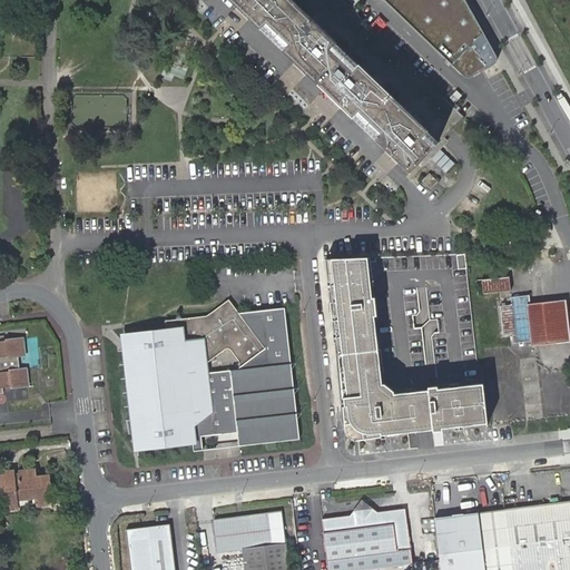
[(233,0),(405,167),(411,173),(414,168),(444,138),(464,117),(423,77),(342,0),(233,0)]
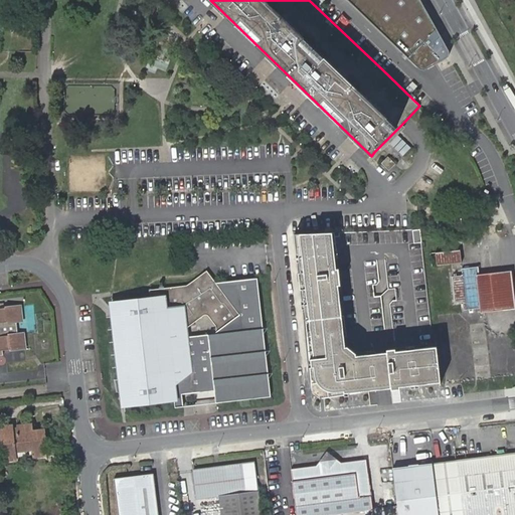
[(347,0),(348,0),(415,66),(417,67),(420,68),(423,67),(435,61),(437,63),(448,57),(449,55),(449,53),(449,51),(419,0),(347,0)]
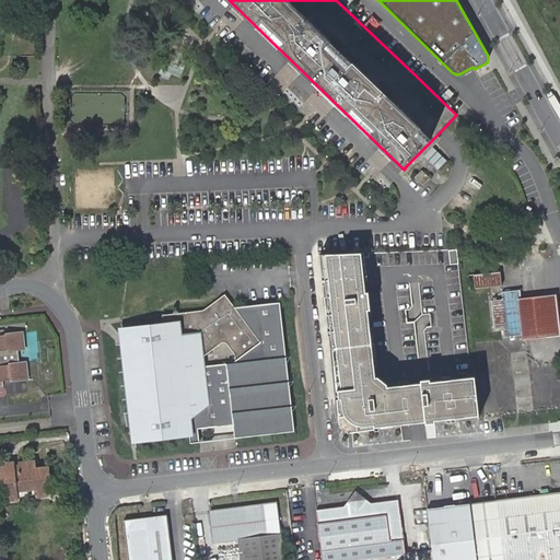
[(431,177),(423,170),(417,177),(424,184),(431,177)]
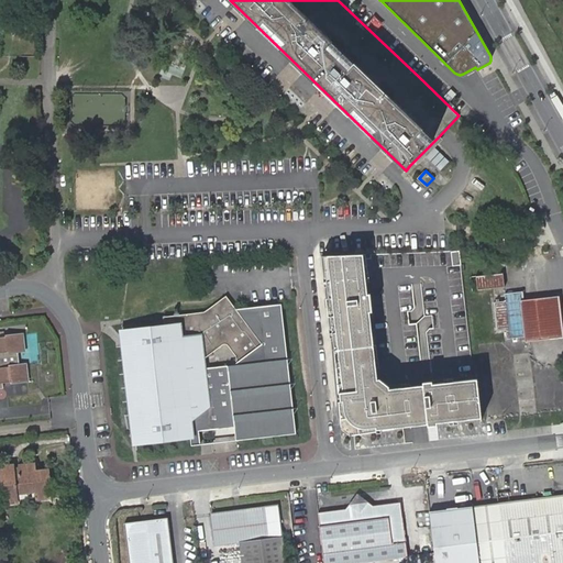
[(366,254),(327,255),(345,416),(356,415),(363,420),(364,431),(415,424),(409,386),(393,388),(393,386),(383,378),(381,379),(373,312),(376,311),(374,294),(372,294),(366,254)]
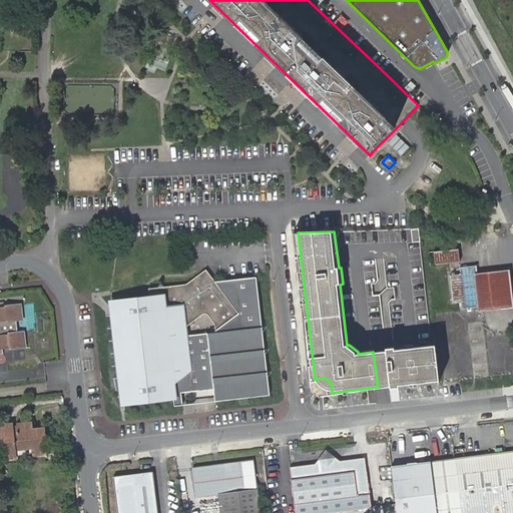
[(461,249),(437,251),(438,265),(462,262),(461,249)]
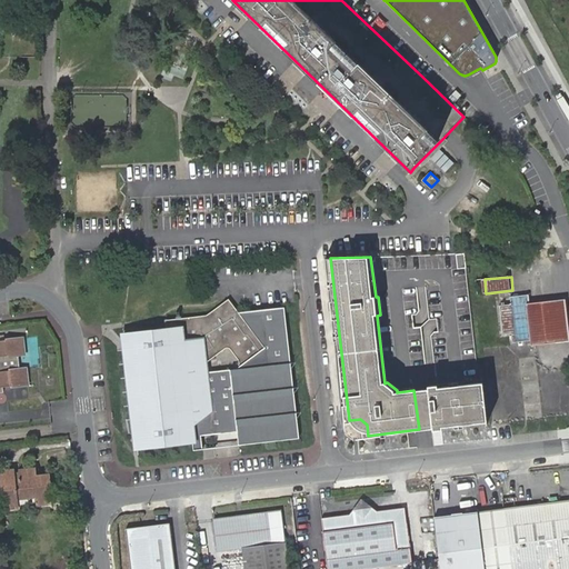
[(536,341),(531,303),(530,296),(513,297),(513,305),(501,306),(506,336),(513,335),(515,343),(536,341)]
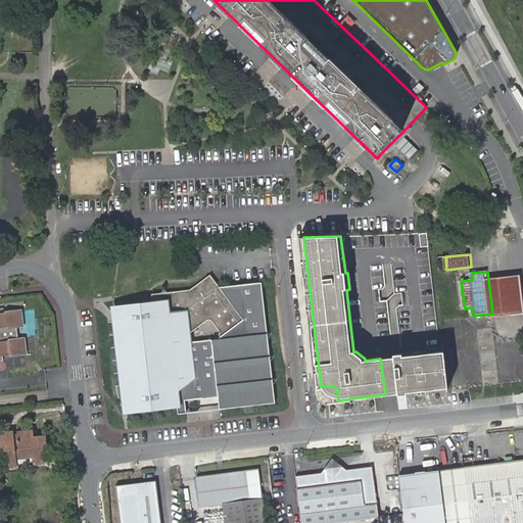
[(153,293),(154,303),(115,307),(115,317),(125,400),(126,411),(177,406),(179,406),(179,413),(187,412),(186,399),(202,397),(219,396),(219,397),(221,407),(276,401),(270,353),(268,334),(268,331),(262,282),(220,286),(218,283),(210,275),(190,289),(153,293)]
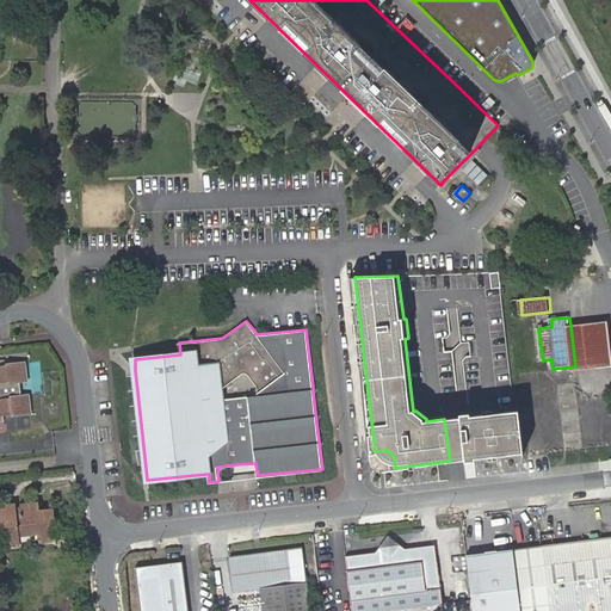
[(0,418),(2,418),(30,415),(28,397),(22,397),(19,384),(28,382),(25,364),(0,366),(0,418)]
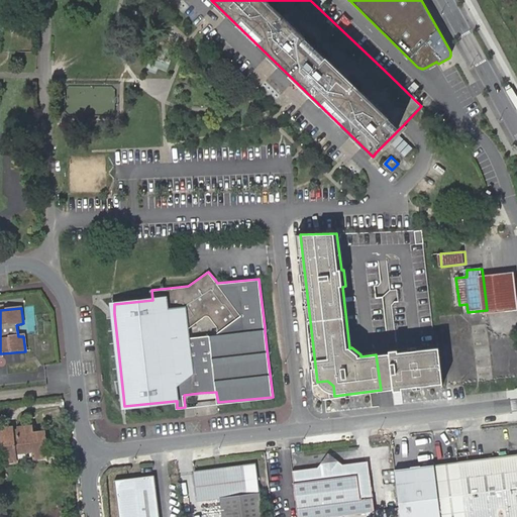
[(439,347),(392,353),(396,389),(442,383),(439,347)]
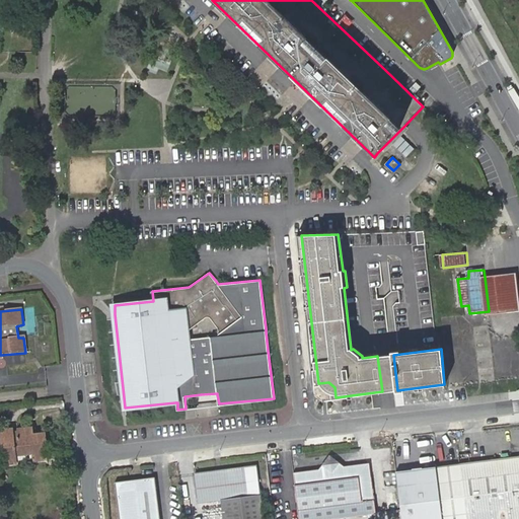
[(377,356),(382,391),(397,390),(393,355),(377,356)]
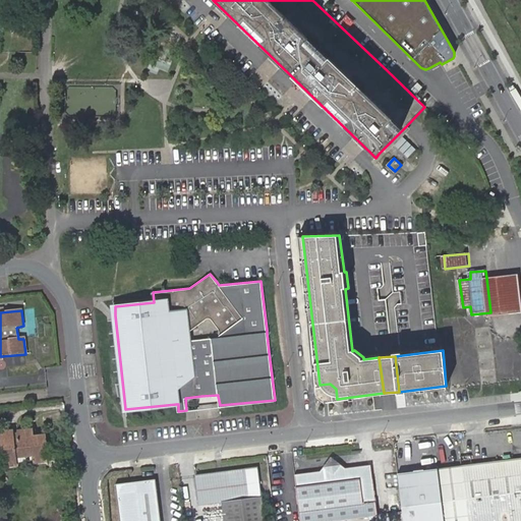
[(15,457),(34,455),(35,463),(49,462),(46,436),(33,438),(32,429),(16,431),(17,435),(13,436),(12,430),(1,431),(5,466),(17,465),(15,457)]
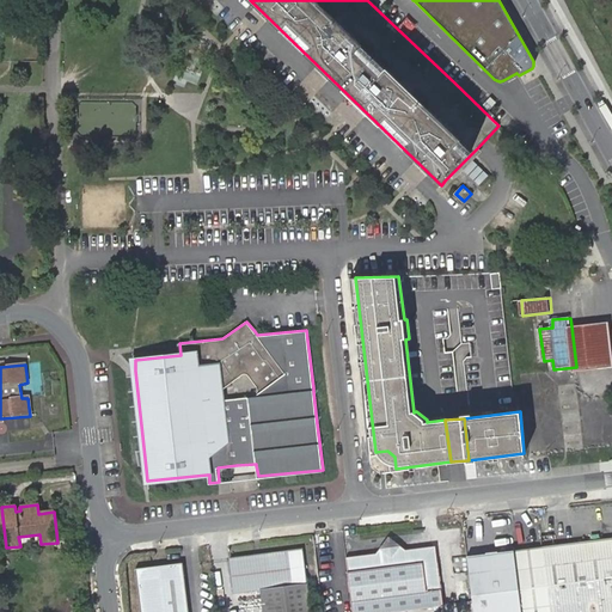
[(348,573),(353,611),(393,611),(444,606),(442,589),(436,545),(405,549),(390,536),(378,552),(346,557),(348,573)]
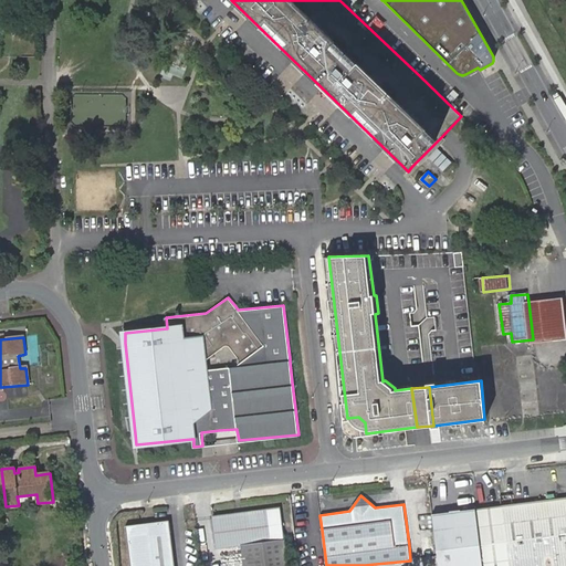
[(565,565),(565,500),(435,515),(439,565),(565,565)]
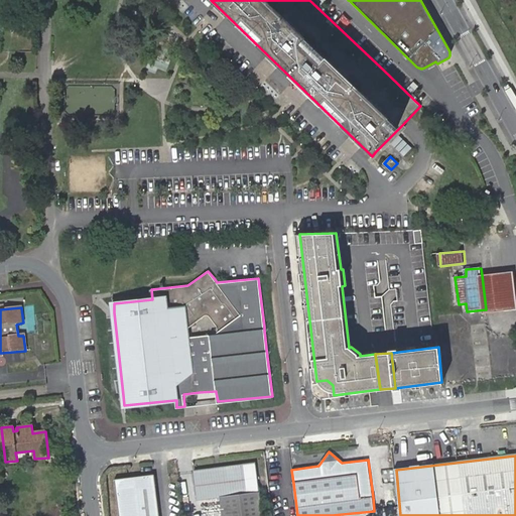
[(260,515),(259,506),(254,462),(221,466),(221,469),(215,469),(214,467),(192,469),(196,495),(196,496),(219,494),(221,515),(260,515)]
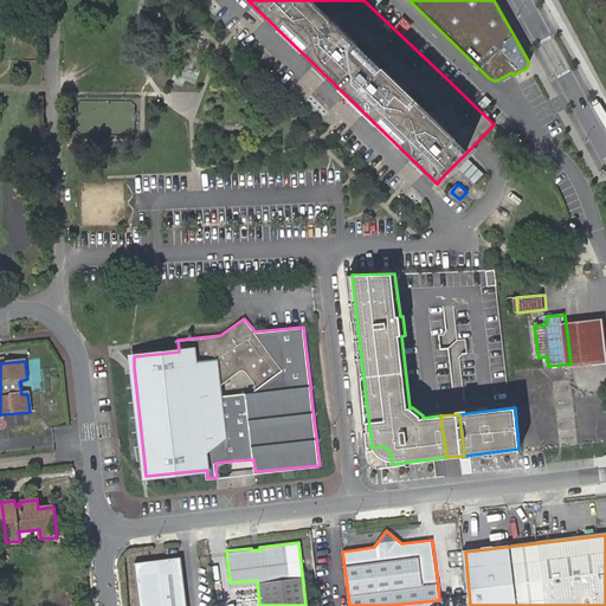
[(136,562),(140,605),(186,605),(182,558),(136,562)]
